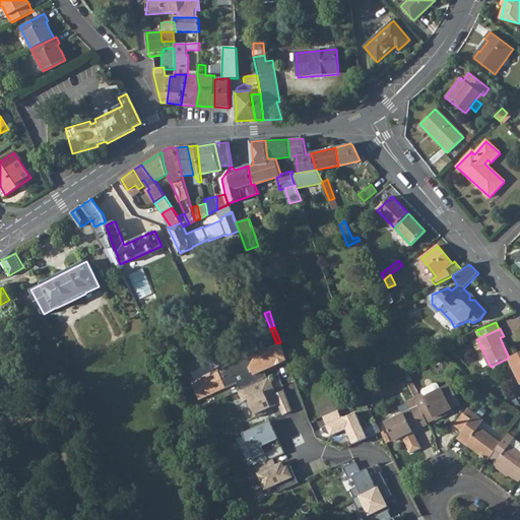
[(258,352),(192,382),(199,399),(226,387),(226,388),(238,383),(241,390),(265,379),(261,372),(264,370),(287,360),(280,343),(258,353),(258,352)]
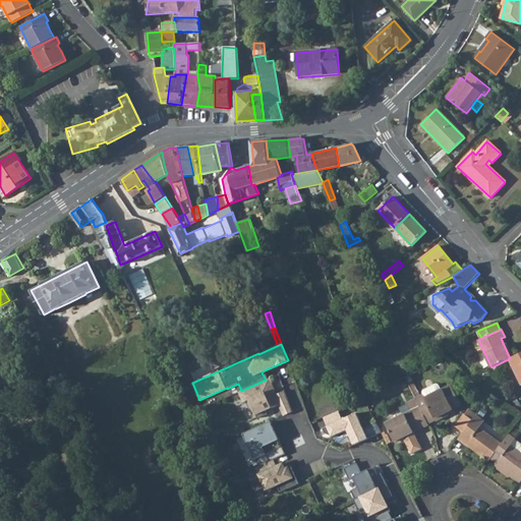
[(504,345),(510,358),(513,357),(506,344),(504,345)]
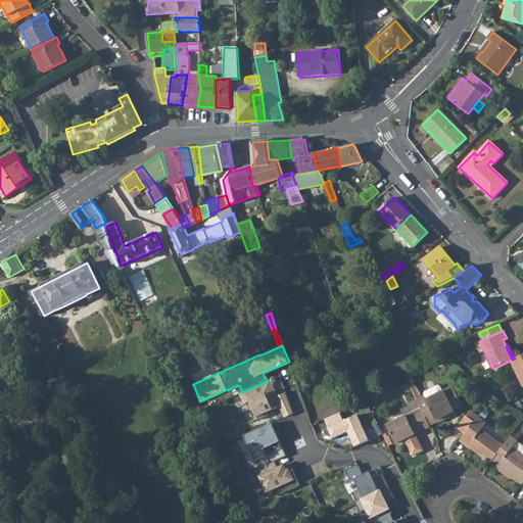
[(522,383),(522,353),(515,359),(512,360),(522,383)]
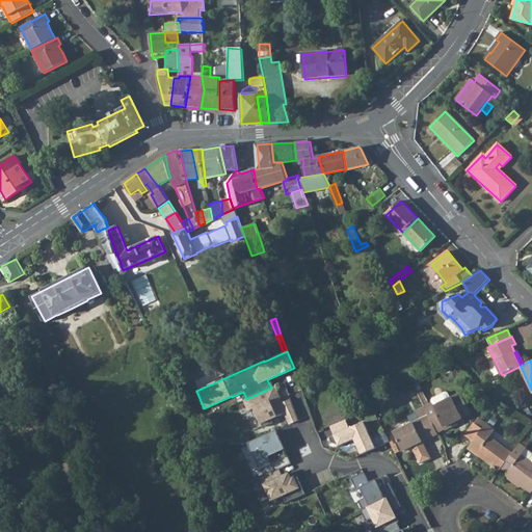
[(287,381),(288,392),(299,390),(297,379),(287,381)]
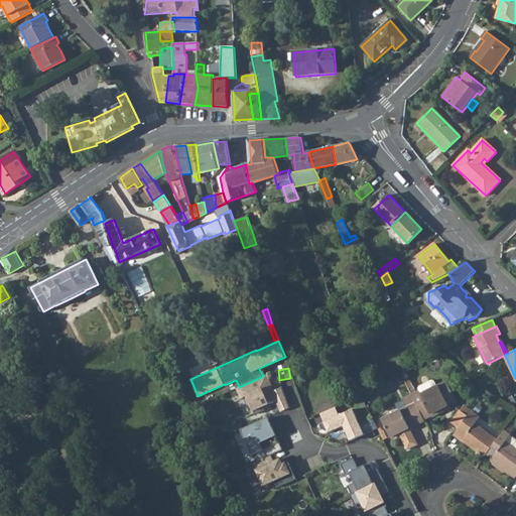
[(281,411),(290,407),(276,370),(266,375),(263,376),(239,387),(237,388),(242,398),(247,396),(255,414),(265,409),(263,404),(268,402),(269,403),(276,400),(281,411)]
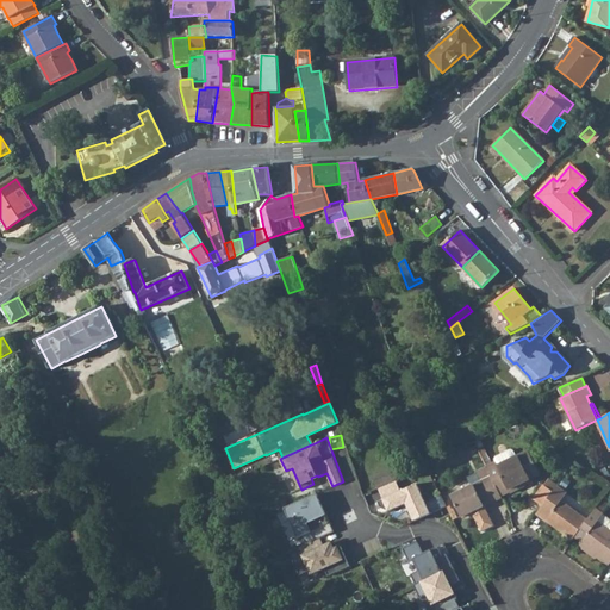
[(474,442),(486,466),(491,464),(479,440),(474,442)]
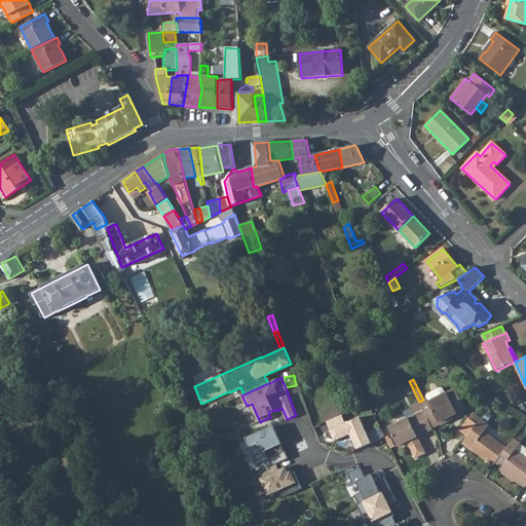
[(427,398),(429,402),(445,393),(443,388),(440,387),(427,393),(426,397),(427,398)]
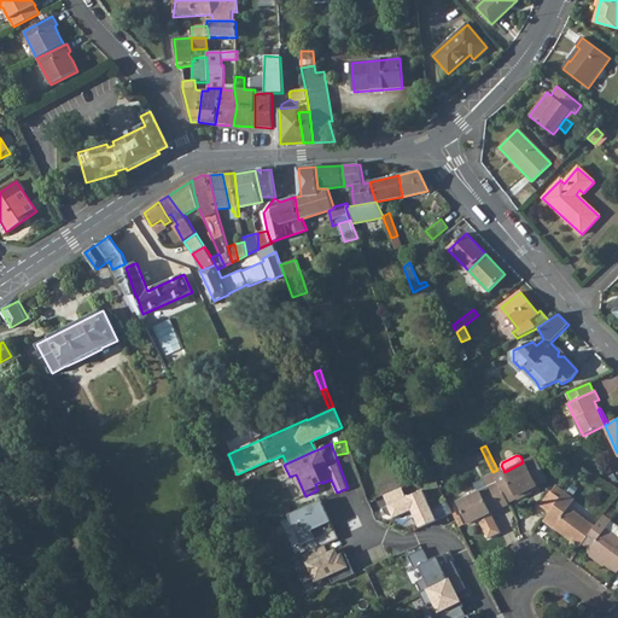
[(493,472),(508,502),(517,497),(517,499),(532,491),(530,489),(537,485),(547,481),(536,456),(523,462),(505,472),(502,467),(497,470),(493,472)]
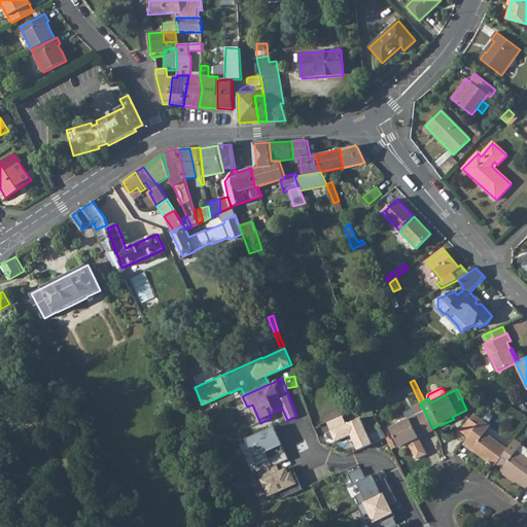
[(390,428),(399,447),(418,436),(417,433),(423,430),(424,432),(433,428),(420,402),(412,407),(416,415),(390,428)]
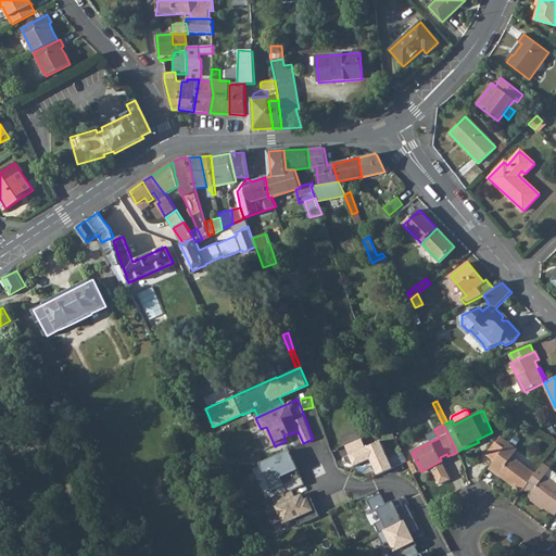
[(339,436),(344,445),(345,445),(361,437),(356,427),(339,436)]
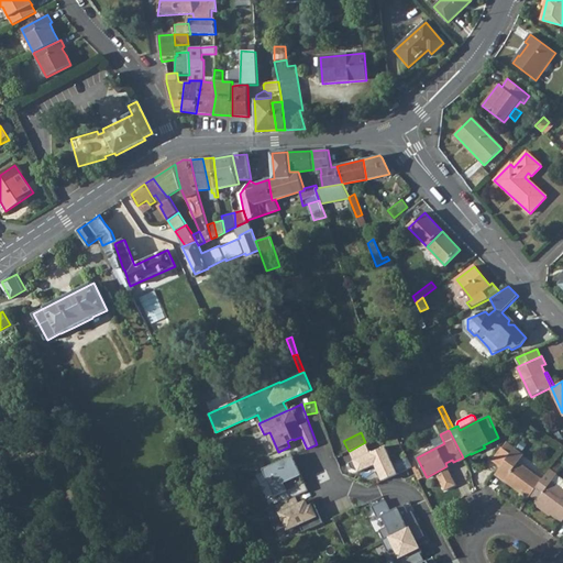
[(350,451),(354,461),(371,453),(365,442),(350,451)]
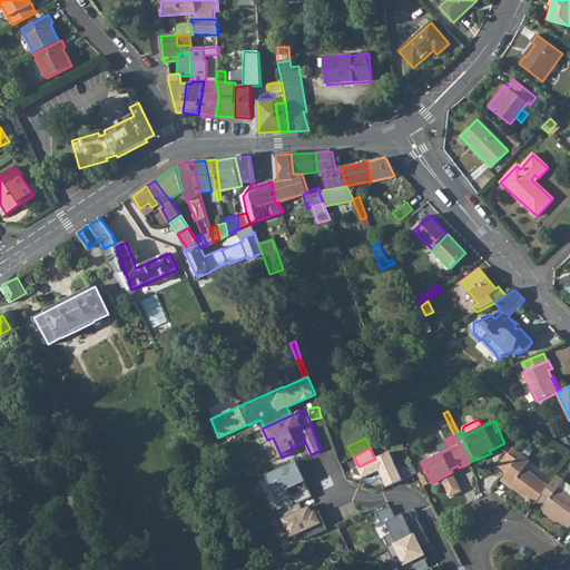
[(521,453),(512,448),(509,452),(517,459),(521,453)]
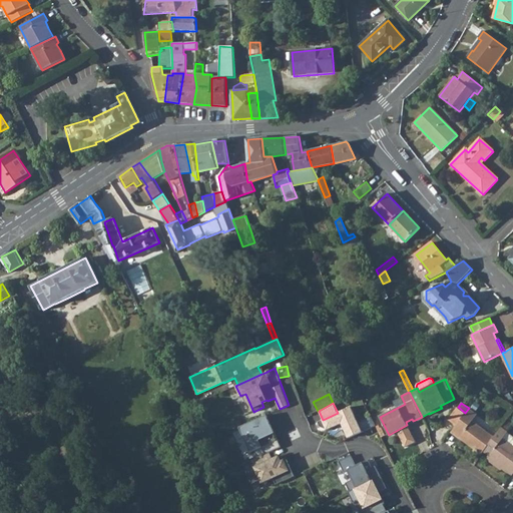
[(363,432),(351,407),(338,413),(323,420),(318,422),(320,427),(328,430),(342,423),(349,438),(363,432)]
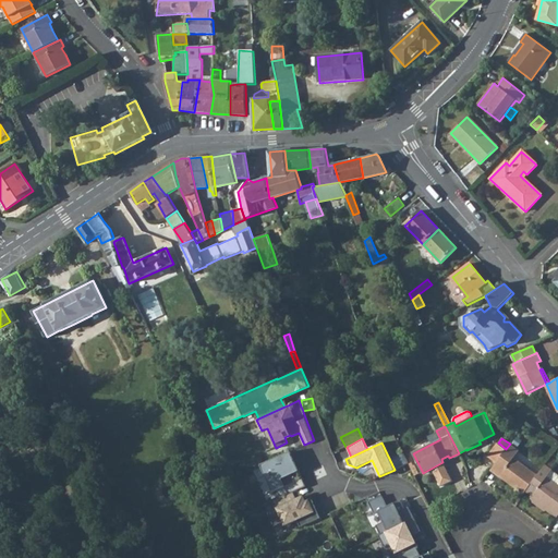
[(498,443),(488,457),(496,462),(506,449),(498,443)]
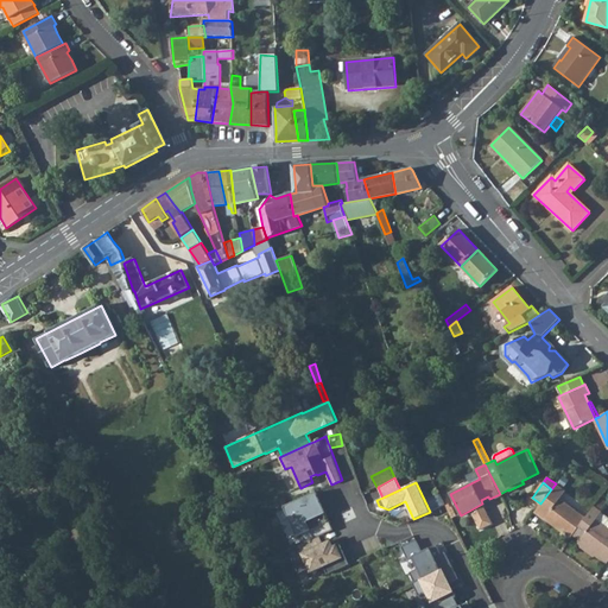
[(540,504),(537,510),(546,517),(544,519),(570,538),(574,534),(586,517),(561,499),(565,491),(556,483),(551,489),(540,504)]
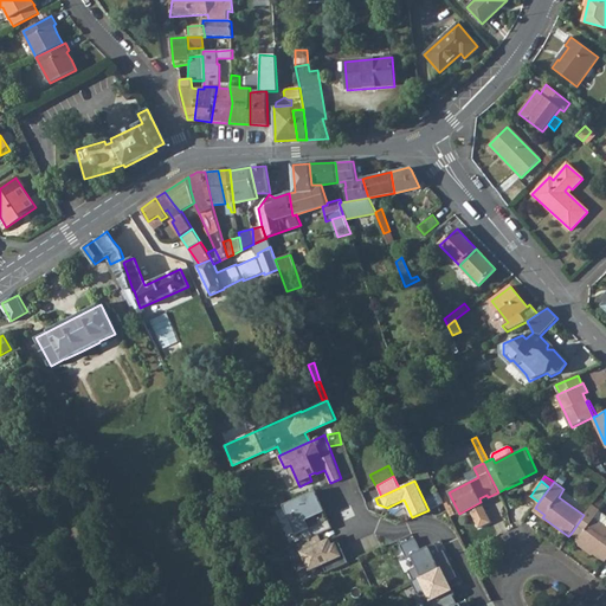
[(315,490),(313,491),(322,513),(326,511),(315,490)]
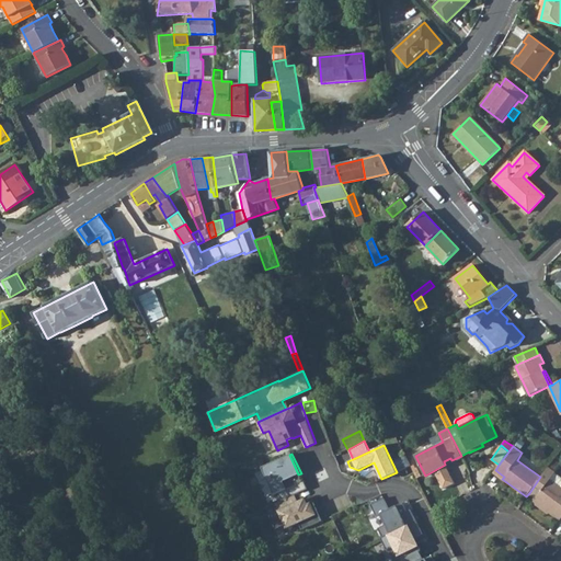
[(289,455),(262,467),(275,494),(279,492),(283,500),(295,494),(308,489),(301,473),(298,474),(289,455)]
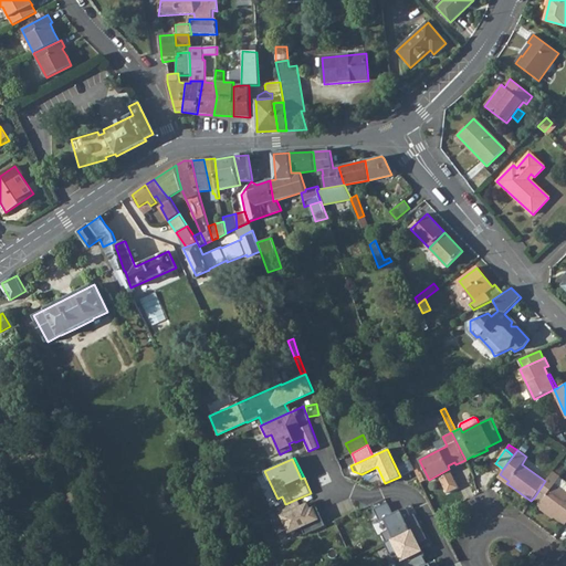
[(448,465),(449,469),(465,461),(465,460),(456,464),(454,462),(448,465)]
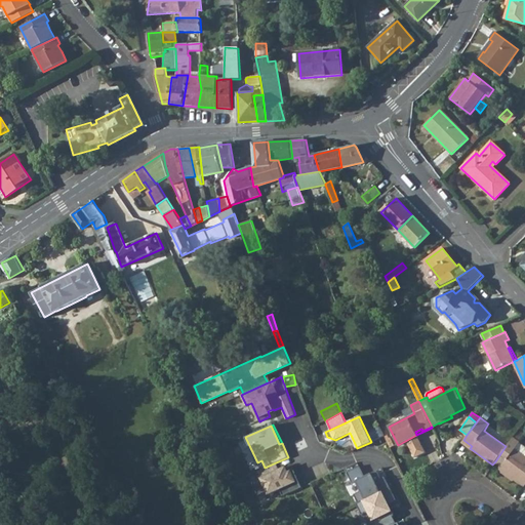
[(506,446),(495,461),(501,466),(499,468),(515,479),(524,486),(524,485),(524,456),(515,449),(519,443),(520,443),(513,438),(506,446)]
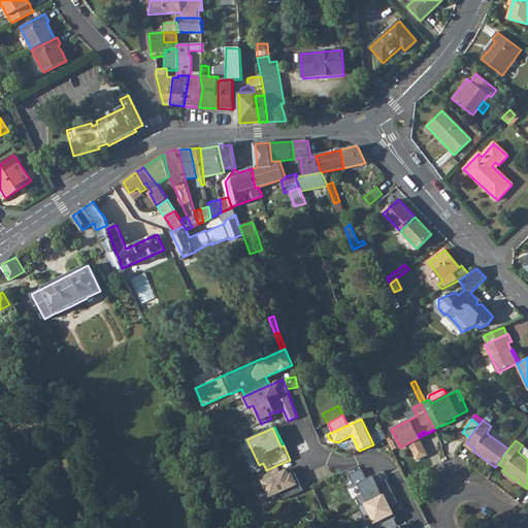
[(464,444),(472,451),(474,449),(466,442),(464,444)]
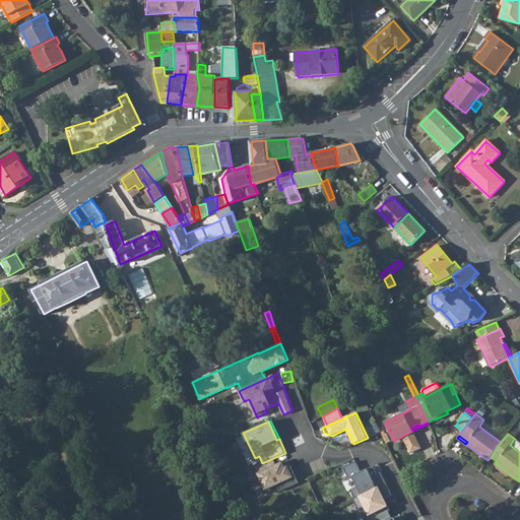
[(510,445),(519,452),(519,443),(514,439),(510,445)]
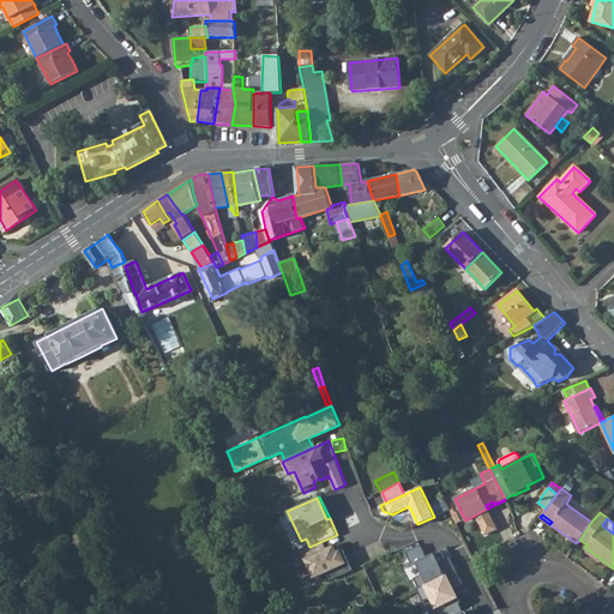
[(327,549),(323,541),(309,547),(302,551),(307,559),(295,564),(302,578),(313,573),(314,577),(327,571),(331,579),(353,570),(347,557),(344,557),(339,557),(337,553),(335,547),(327,549)]
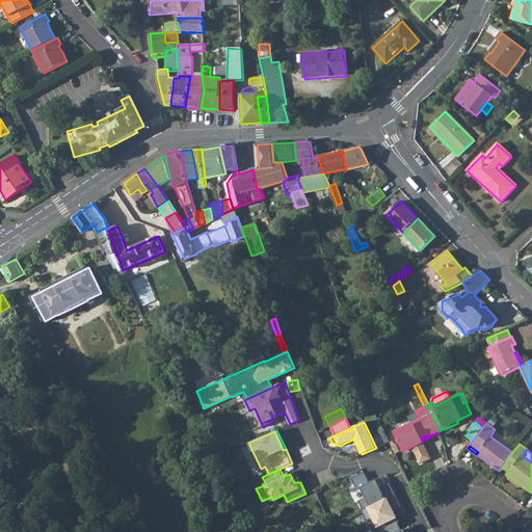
[(358,501),(363,509),(395,493),(390,483),(387,484),(382,476),(376,479),(377,482),(371,485),(365,472),(353,477),(351,478),(357,489),(361,487),(366,497),(358,501)]
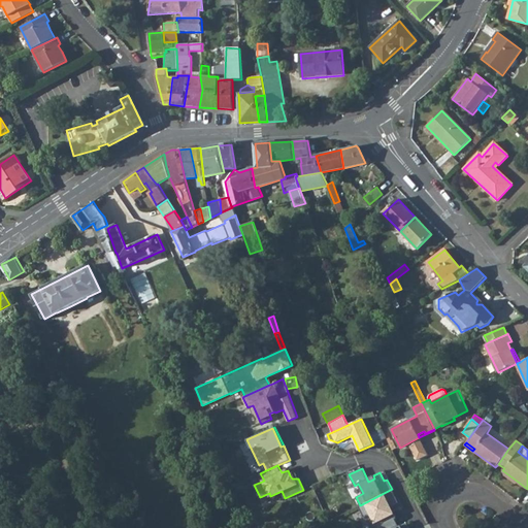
[(501,472),(517,484),(518,482),(502,470),(501,472)]
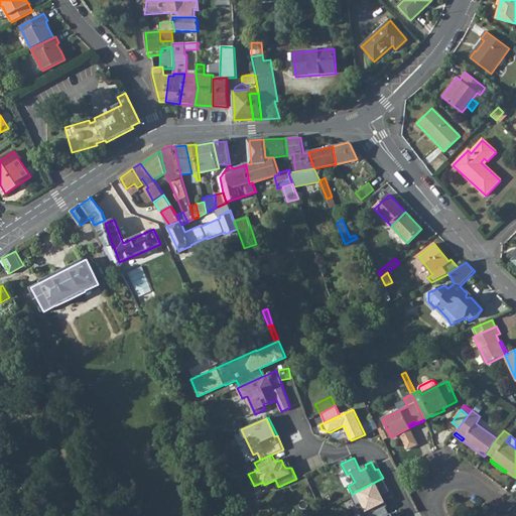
[(389,491),(383,478),(352,494),(350,495),(356,506),(362,503),(369,515),(366,515),(386,515),(390,514),(386,507),(387,506),(382,496),(385,495),(385,493),(389,491)]
